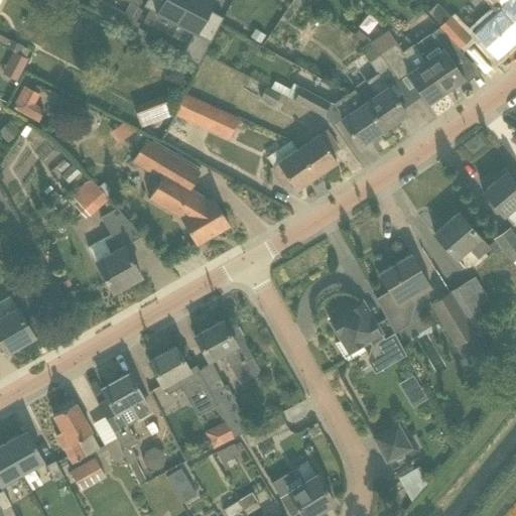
[(108,0),(134,13),(140,0),(108,0)]
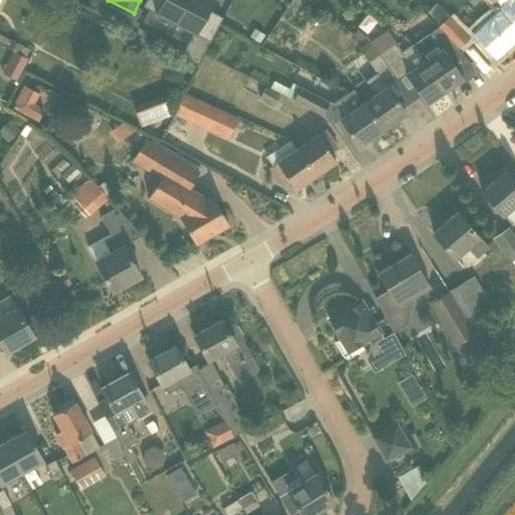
[(175,23),(187,0),(146,0),(143,6),(175,23)]
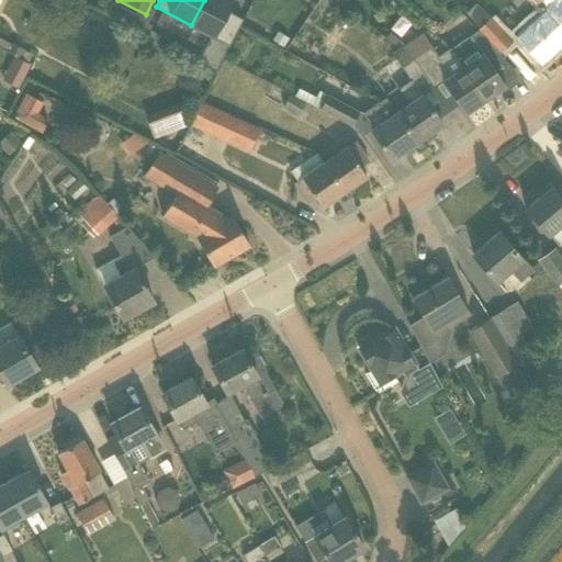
[(227,11),(233,0),(204,0),(191,25),(229,45),(243,20),(227,11)]
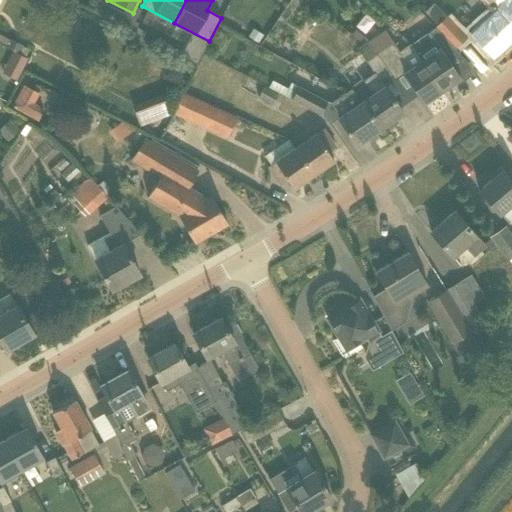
[(511,40),(511,0),(481,0),(492,11),(470,31),(494,57),(511,40)]
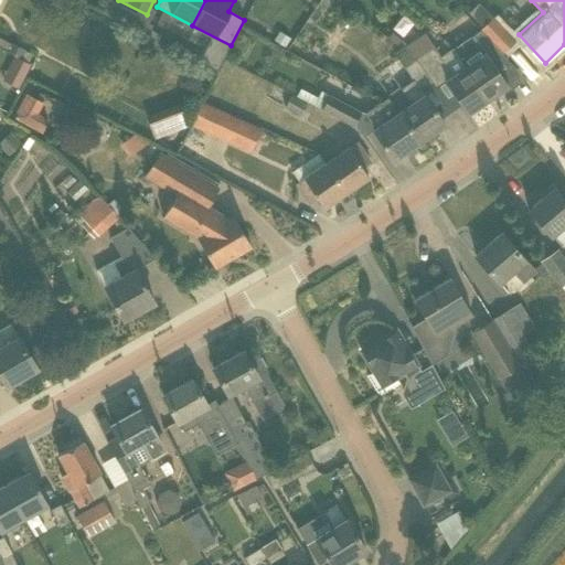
[(477,2),(467,12),(480,27),(490,17),(477,2)]
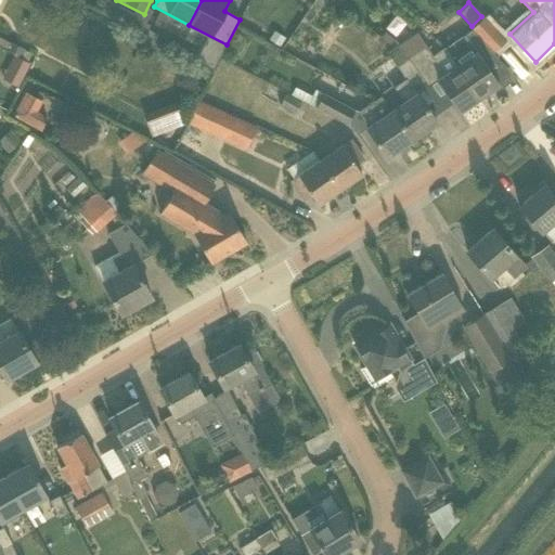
[(137,30),(155,40),(158,35),(147,29),(150,25),(146,23),(153,10),(149,8),(137,30)]
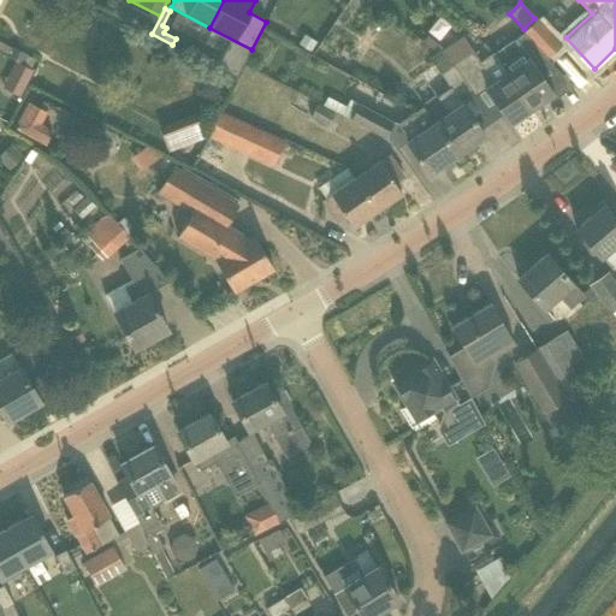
[(523,34),(546,58),(562,43),(537,17),(522,31),(523,34)]
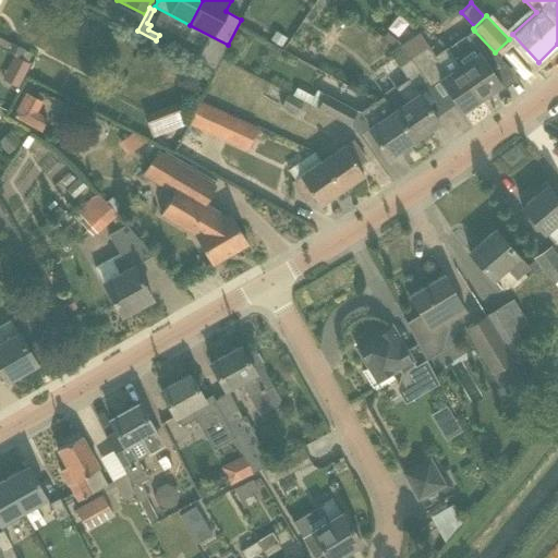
[(500,58),(495,52),(474,31),(449,48),(461,65),(460,65),(482,98),(502,85),(488,65),(500,58)]
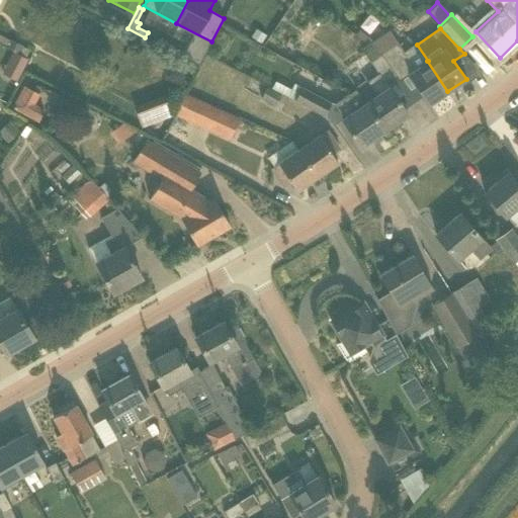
[(261,44),(266,35),(256,29),(251,37),(261,44)]
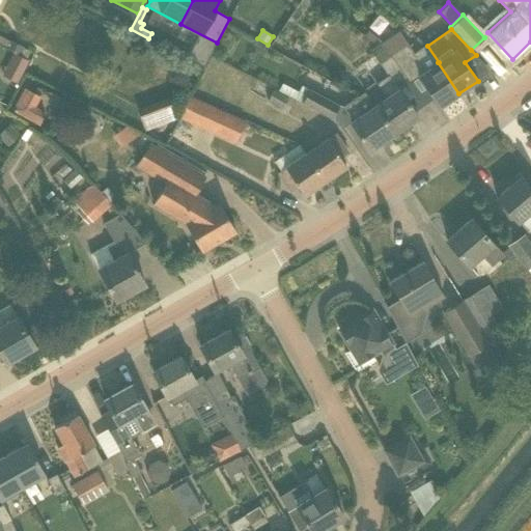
[(426,45),(414,53),(399,30),(382,42),(391,55),(408,79),(407,79),(410,83),(419,77),(440,107),(458,93),(438,62),(439,62),(427,46),(426,45)]
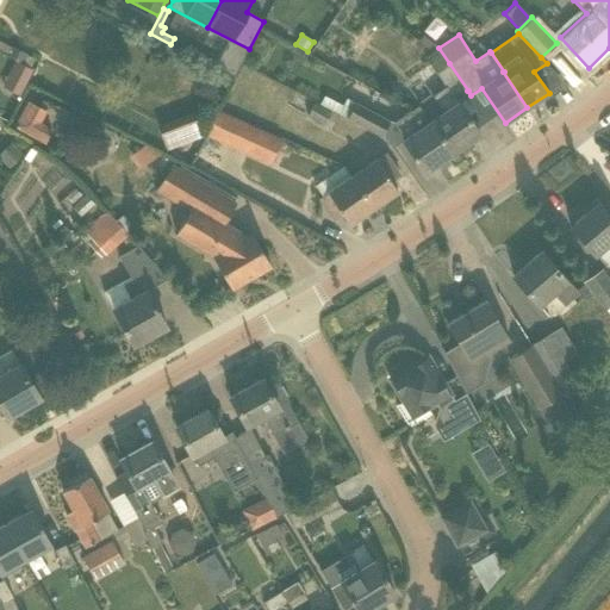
[(10,74),(27,82),(32,72),(14,62),(10,74)]
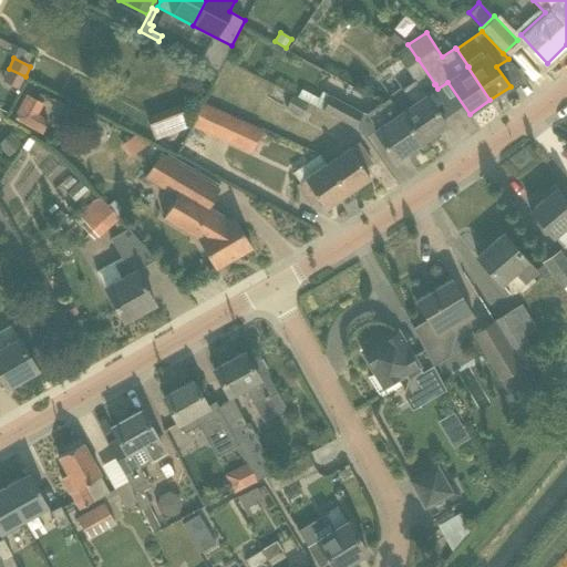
[(421,143),(446,125),(423,92),(434,84),(435,84),(418,59),(405,68),(414,81),(402,89),(413,104),(401,113),(400,113),(401,114),(421,143)]
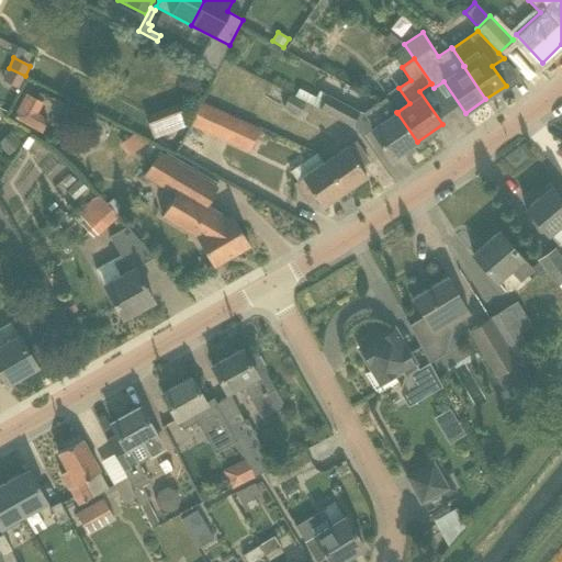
[(14,116),(43,132),(49,120),(37,113),(44,102),(26,92),(14,116)]
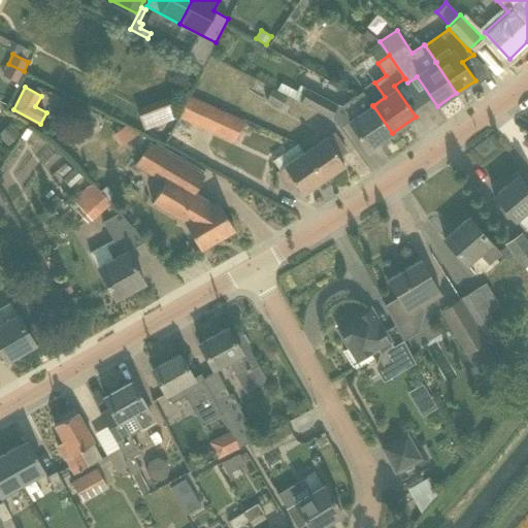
[(308,88),(300,101),(331,119),(338,104),(308,88)]
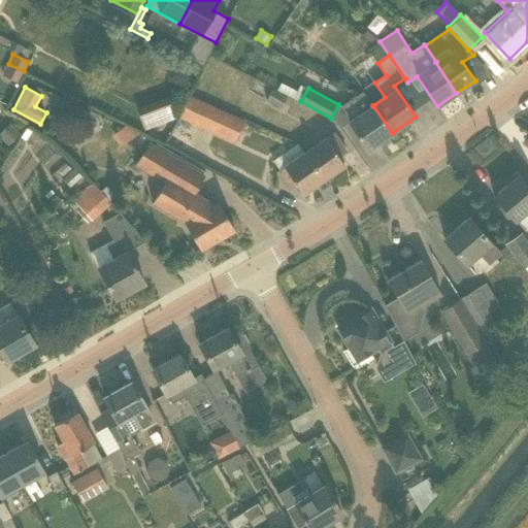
[(266,100),(282,107),(287,97),(272,89),(266,100)]
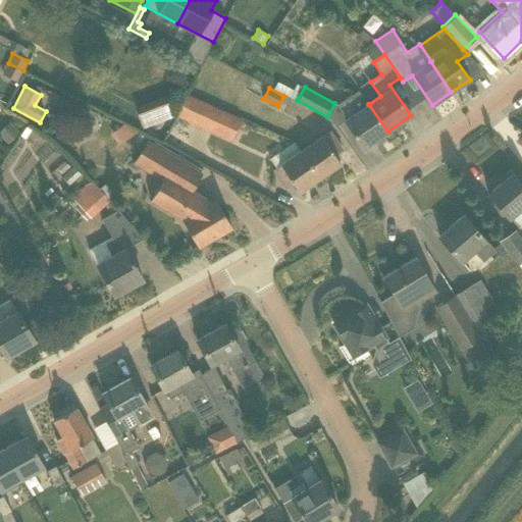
[(345,120),(352,131),(363,148),(387,132),(369,105),(368,104),(369,104),(359,90),(338,105),(348,118),(345,120)]
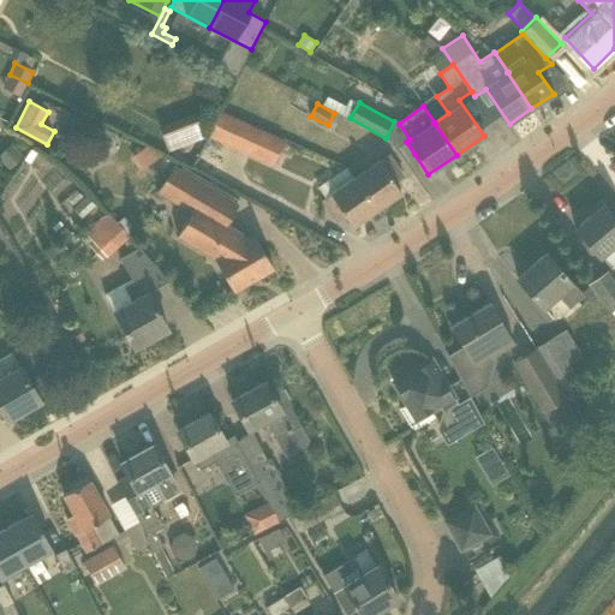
[(285,138),(220,111),(209,136),(273,165),(285,138)]
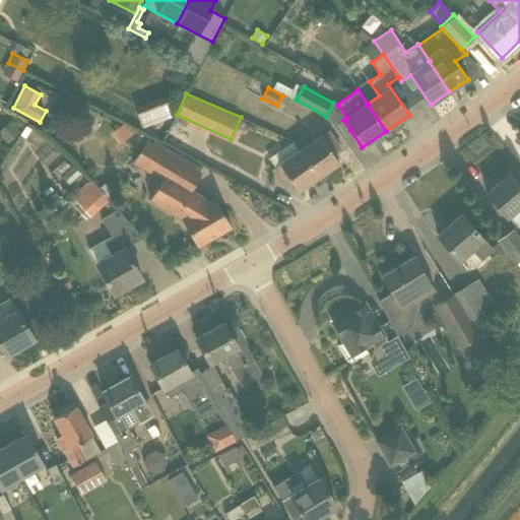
[(143,126),(174,114),(167,94),(137,107),(143,126)]
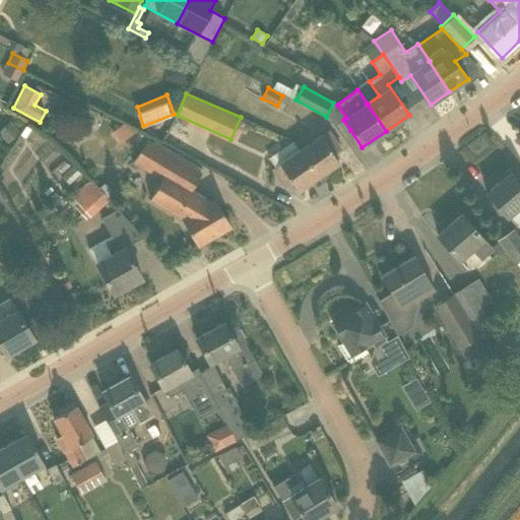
[(137,132),(126,123),(117,129),(125,141),(137,132)]
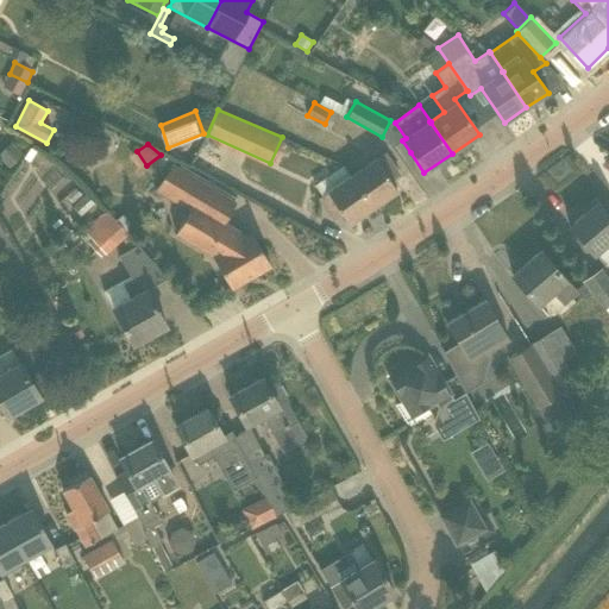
[(400,176),(385,155),(384,154),(353,175),(351,176),(372,207),(397,190),(391,182),(400,176)]
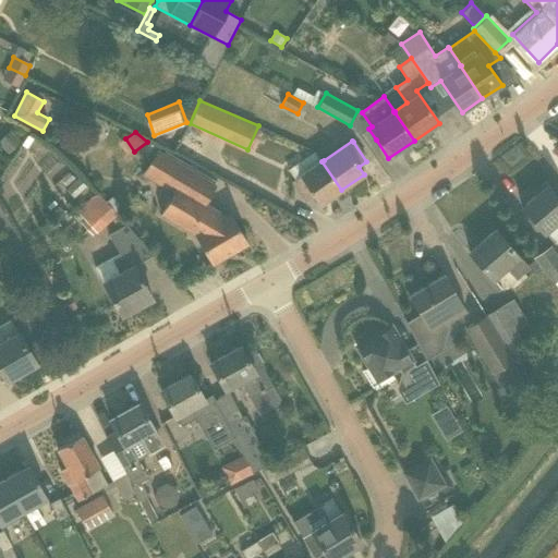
[(293,184),(305,202),(314,196),(319,205),(341,190),(322,161),(324,160),(318,152),(315,152),(289,169),(295,179),(292,182),(293,184)]
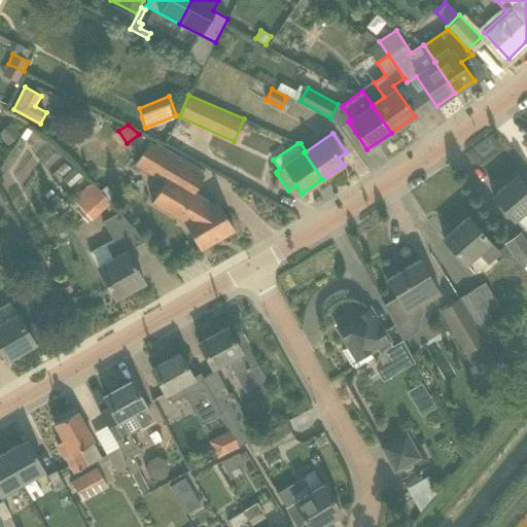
[(183,221),(201,250),(235,231),(217,202),(213,204),(192,191),(199,182),(144,150),(136,166),(164,182),(152,202),(183,221)]
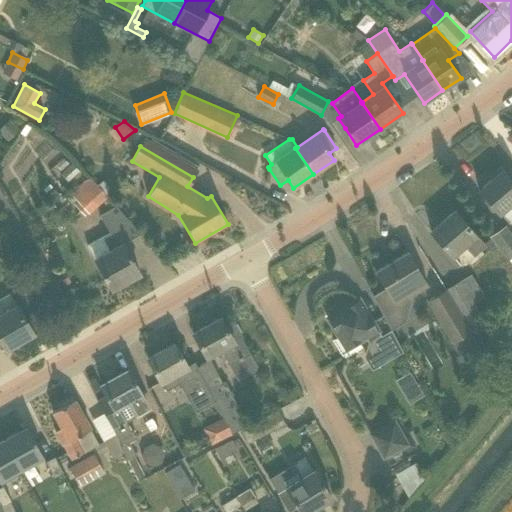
[(511,181),(502,170),(479,190),(499,214),(501,213),(510,223),(511,221),(511,181)]
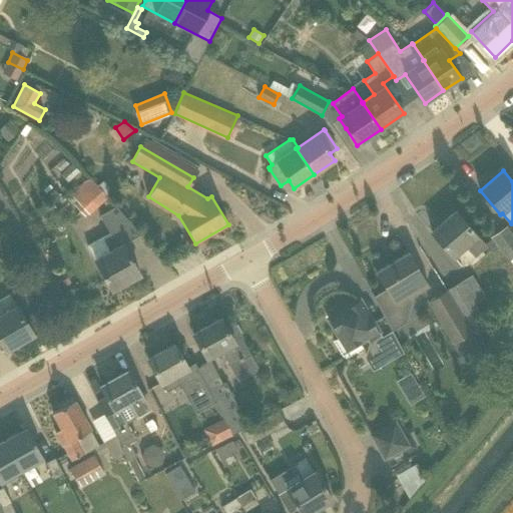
[(72,195),(78,201),(75,204),(86,215),(107,196),(90,178),(72,195)]
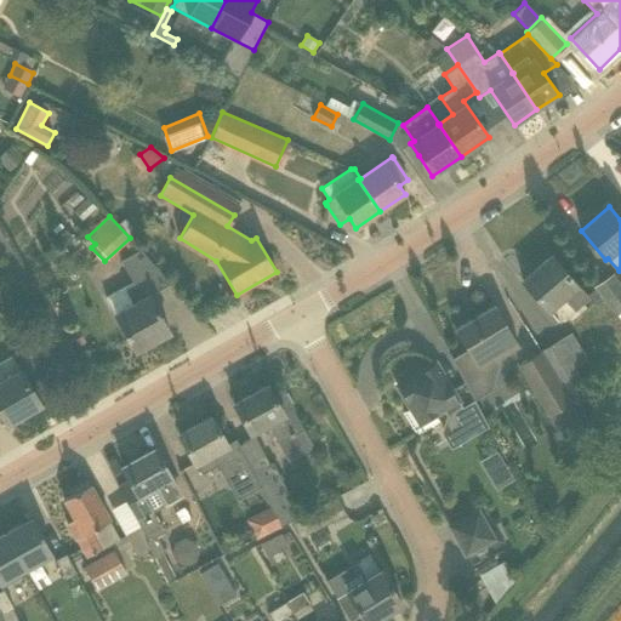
[(115,314),(136,351),(170,332),(149,296),(171,284),(141,250),(121,261),(132,281),(124,286),(125,288),(108,296),(117,314),(115,314)]
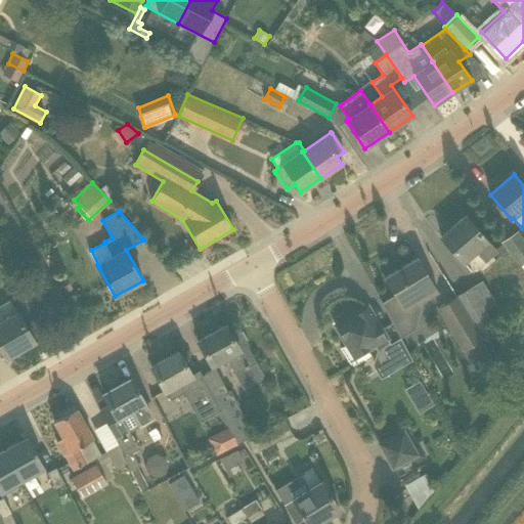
[(486,241),(465,216),(441,237),(463,262),(475,251),(484,261),(495,252),(486,242),(486,241)]
